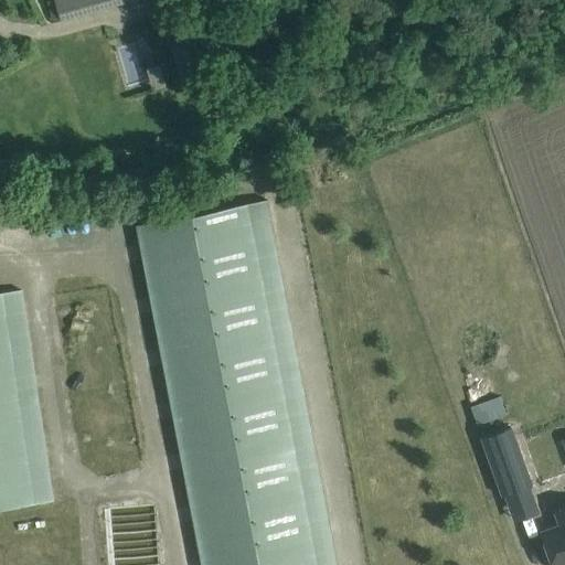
[(55,0),(61,19),(125,0),(55,0)]
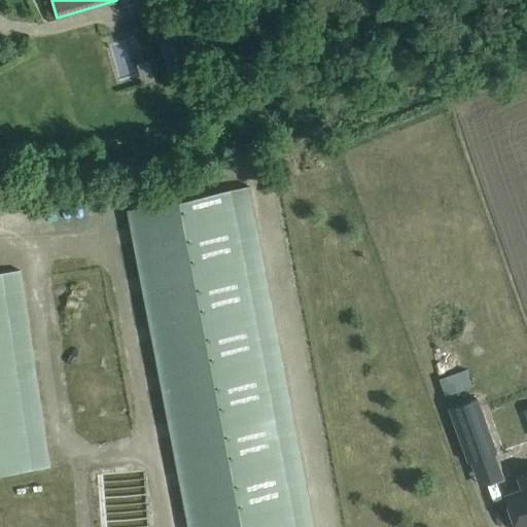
[(168,22),(152,28),(165,60),(180,54),(168,22)]
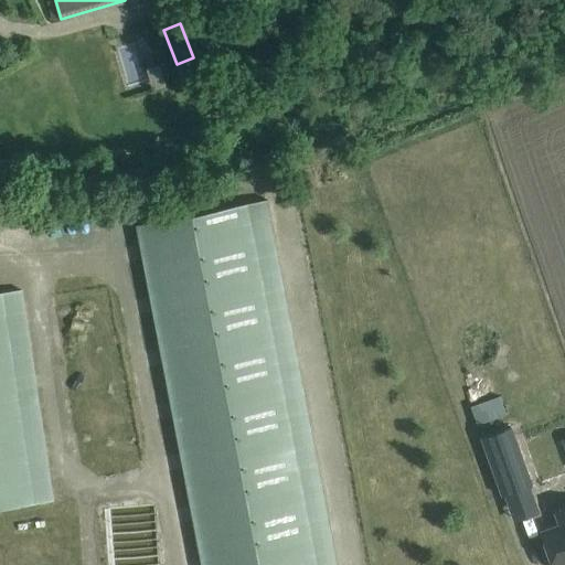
[(136,224),(201,564),(337,564),(266,199),(136,224)]
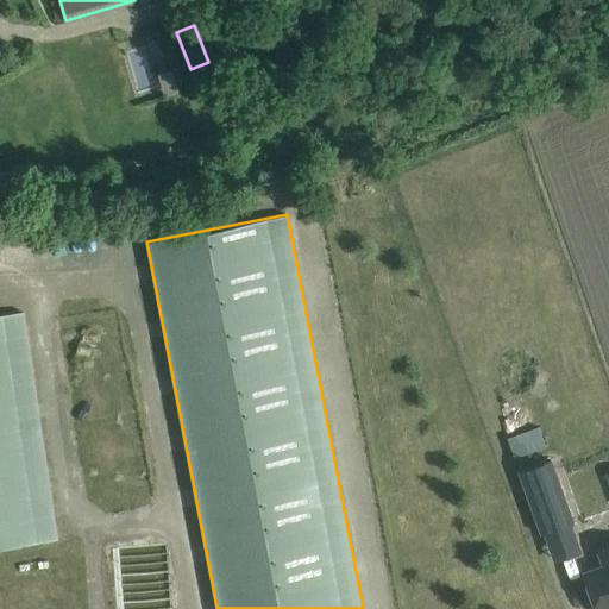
[(0,313),(0,546),(57,538),(23,311),(0,313)]
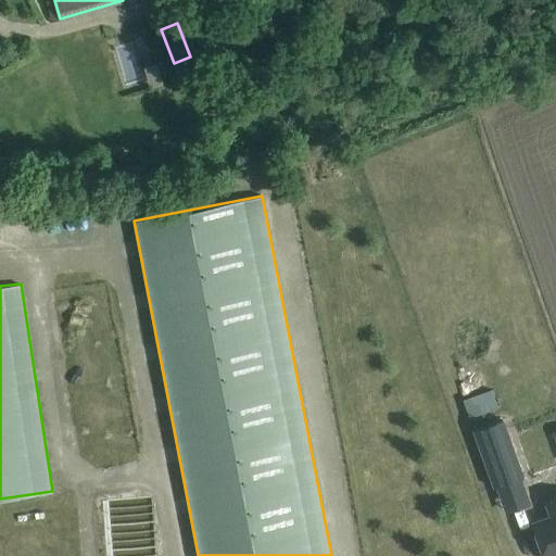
[(492,390),(463,400),(469,417),(497,407),(492,390)]
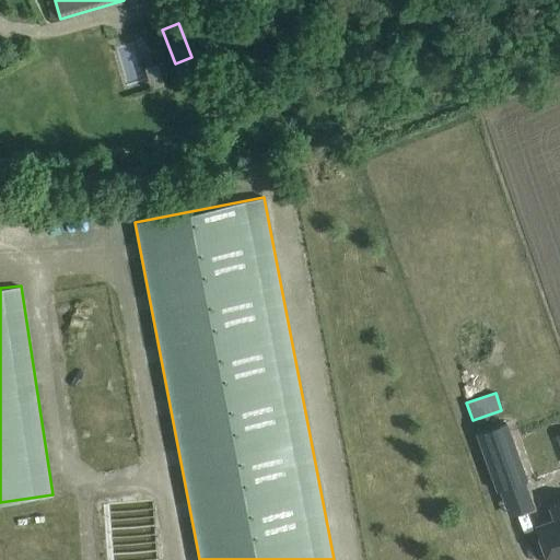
[(505,422),(477,433),(498,492),(502,490),(522,483),(526,481),(505,422)]
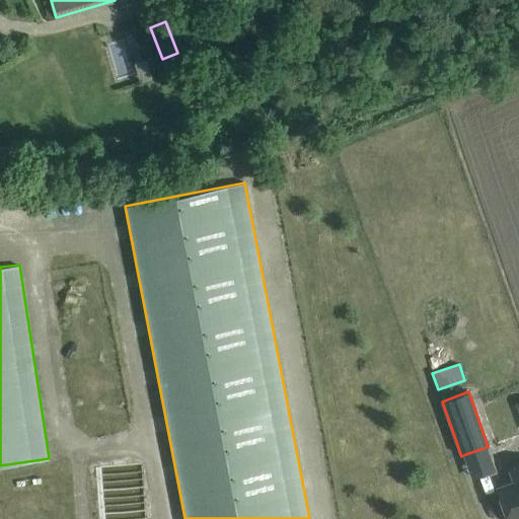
[(150,518),(147,460),(98,462),(100,518),(150,518)]
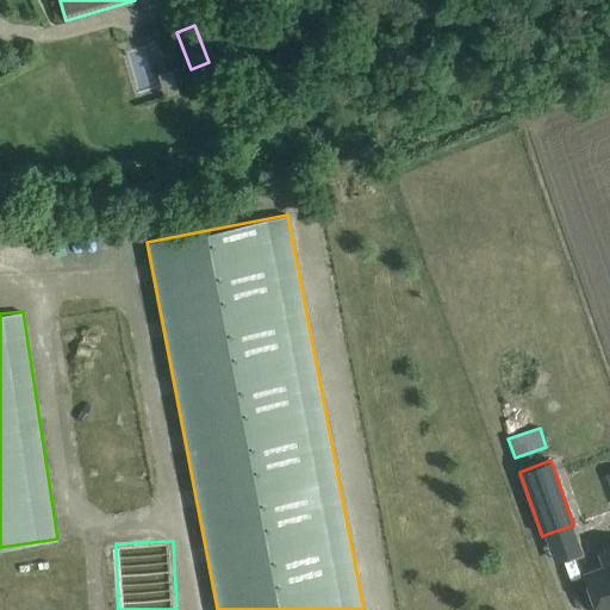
[(603,566),(583,573),(595,609),(609,609),(609,548),(598,553),(603,566)]
